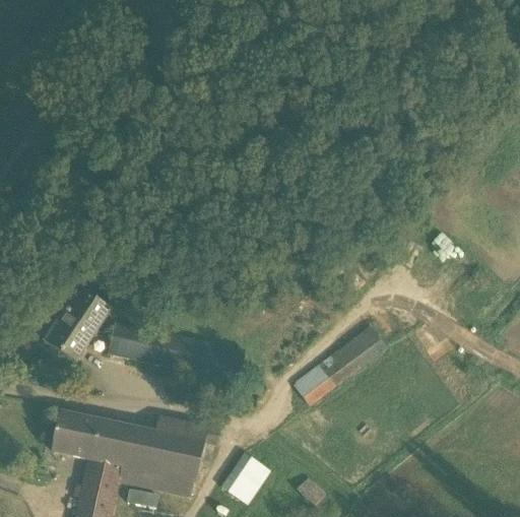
[(80,362),(114,311),(80,288),(67,310),(69,312),(63,322),(57,318),(44,336),(44,337),(80,362)]
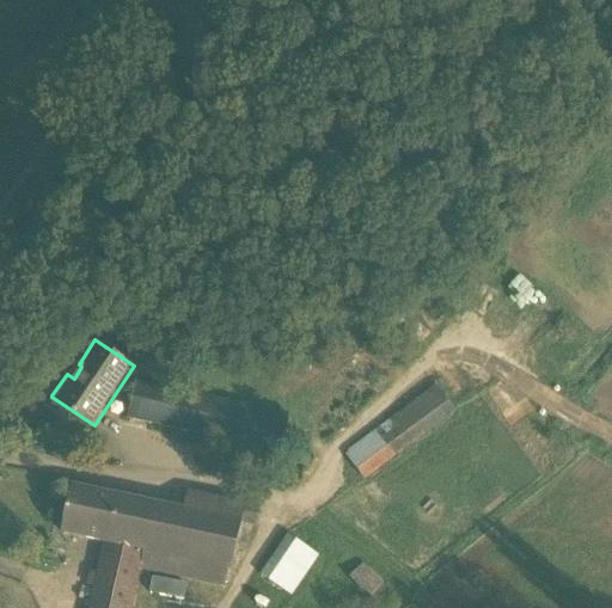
[(288,411),(282,410),(138,376),(128,417),(222,438),(262,448),(273,450),(279,452),(288,411)]
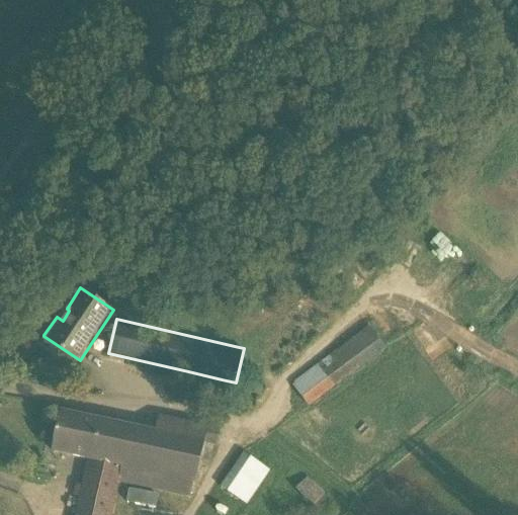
[(386,347),(369,324),(292,381),(309,405),(386,347)]
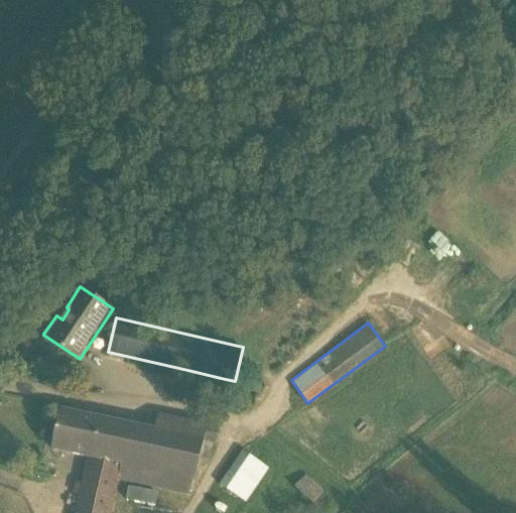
[(53,447),(121,464),(118,477),(189,493),(192,479),(196,479),(204,440),(217,442),(221,427),(160,414),(156,428),(61,408),(53,447)]
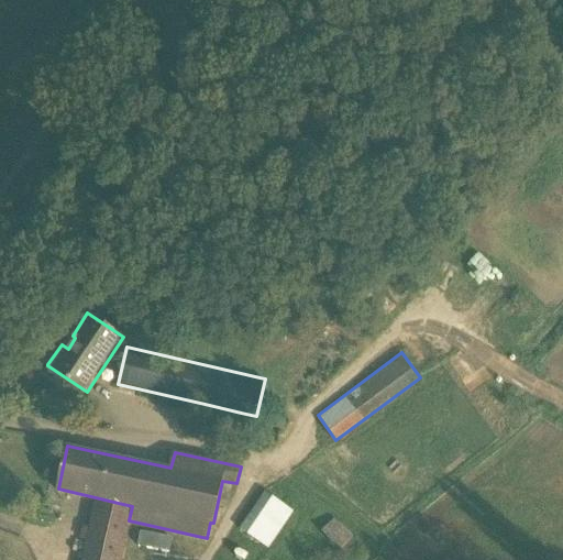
[(289,506),(274,495),(265,490),(240,527),(267,546),(290,513),(286,509),(289,506)]
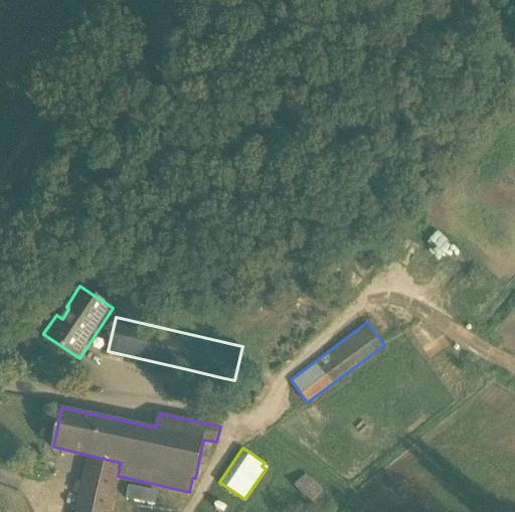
[(305,471),(292,485),(311,502),(323,488),(305,471)]
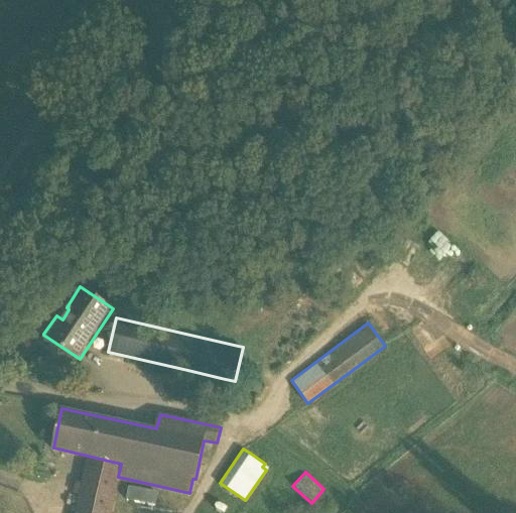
[(83,490),(78,512),(109,512),(113,497),(83,490)]
